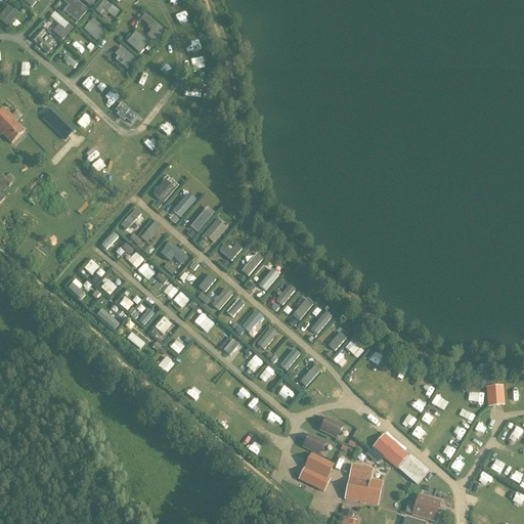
[(77,0),(64,0),(71,5),(66,10),(79,23),(90,11),(77,0)]
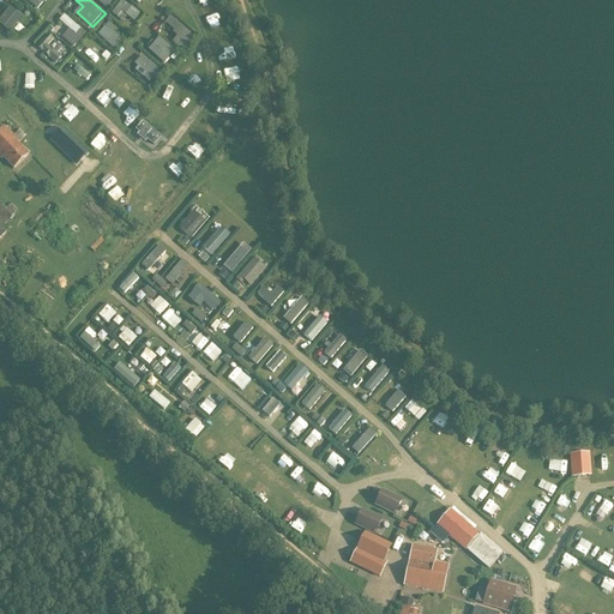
[(124,22),(127,17),(134,23),(143,13),(126,0),(122,0),(113,12),(124,22)]
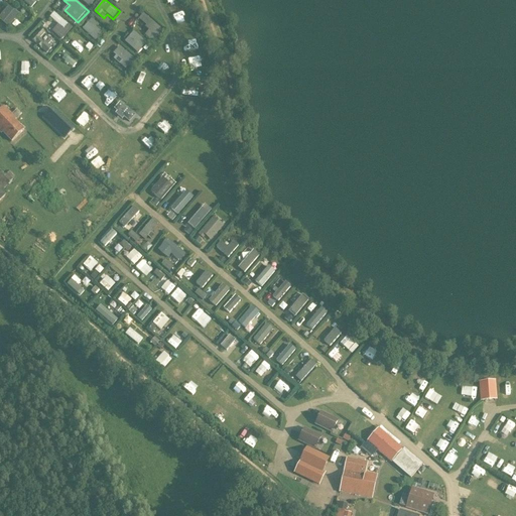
[(11,5),(0,17),(0,18),(10,27),(21,14),(11,5)]
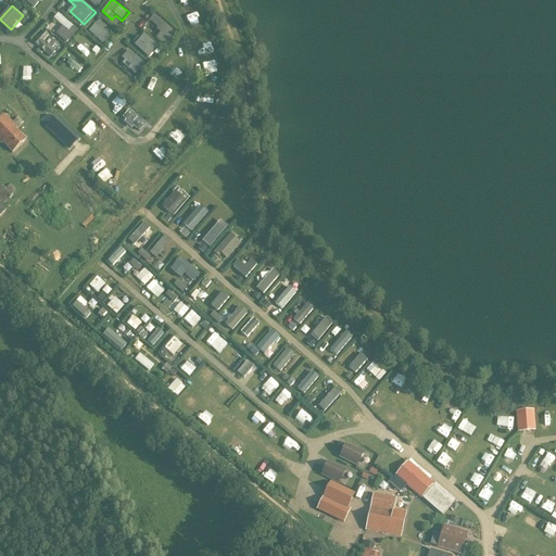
[(59,30),(70,41),(79,30),(61,12),(55,19),(63,26),(59,30)]
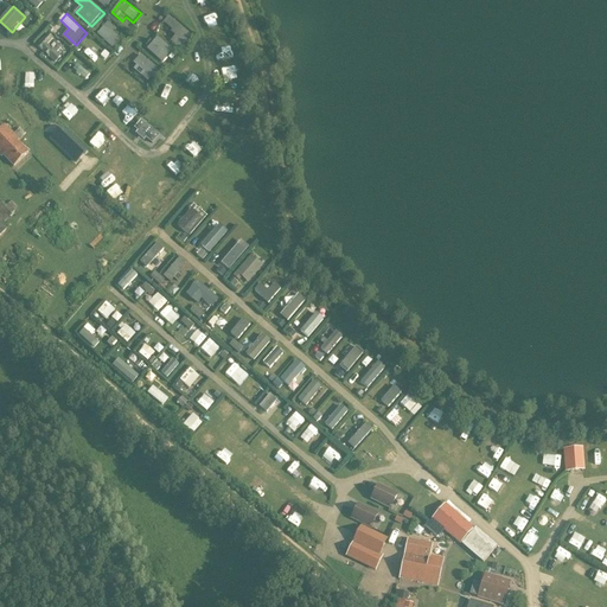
[(181,49),(195,34),(171,14),(165,23),(178,33),(172,40),(181,49)]
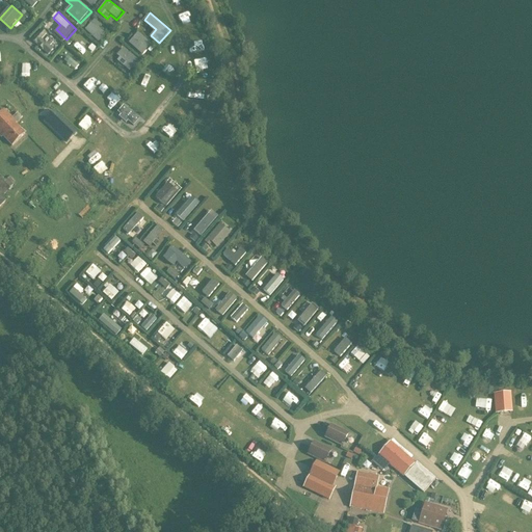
[(100,27),(103,25),(97,19),(86,30),(100,42),(107,33),(100,27)]
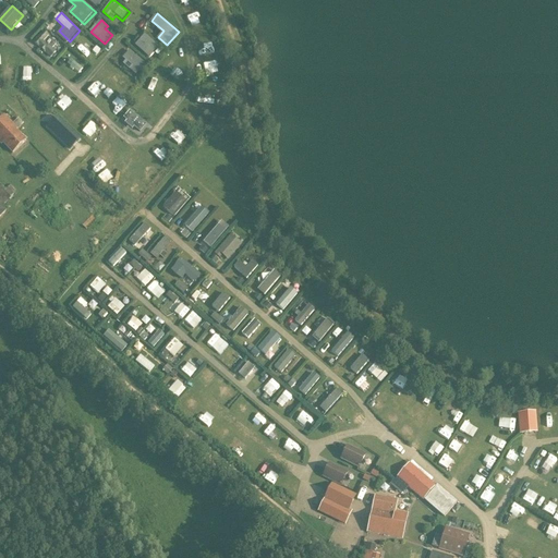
[(146,33),(136,45),(150,57),(160,46),(146,33)]
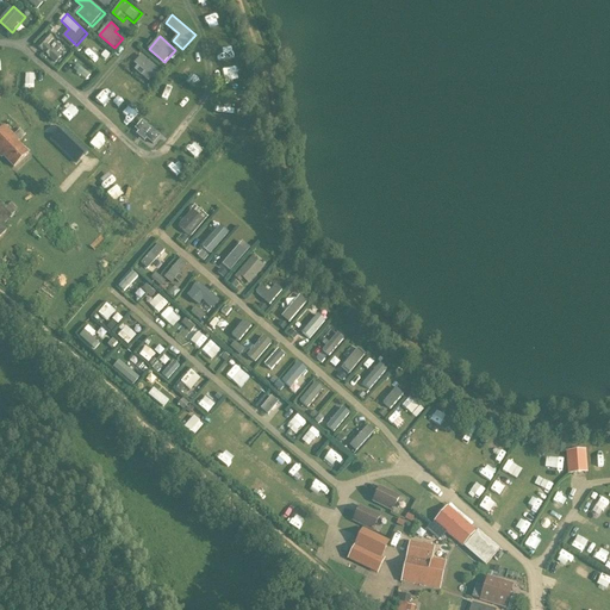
[(151,81),(161,69),(144,54),(134,66),(151,81)]
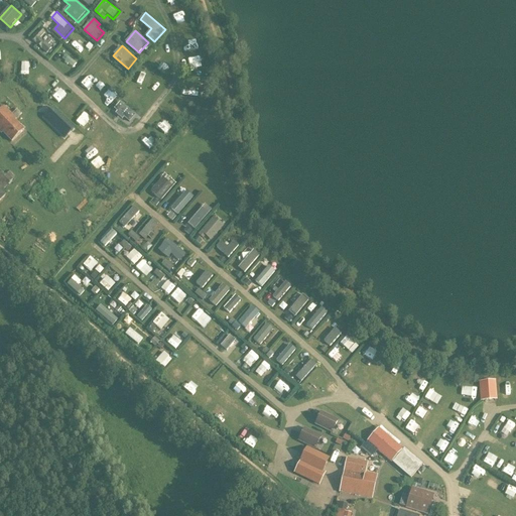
[(5,48),(5,58),(17,58),(17,48),(5,48)]
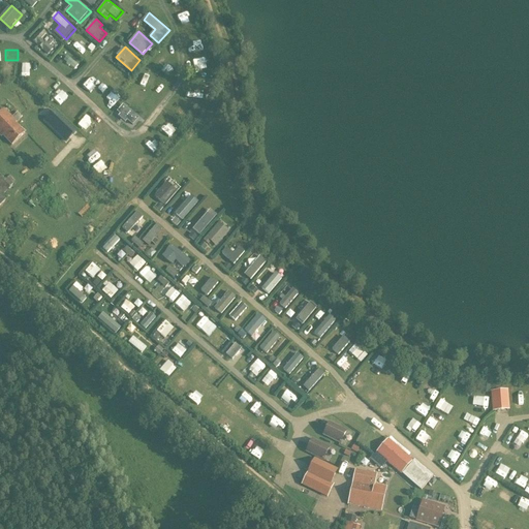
[(110,79),(117,86),(125,76),(117,70),(110,79)]
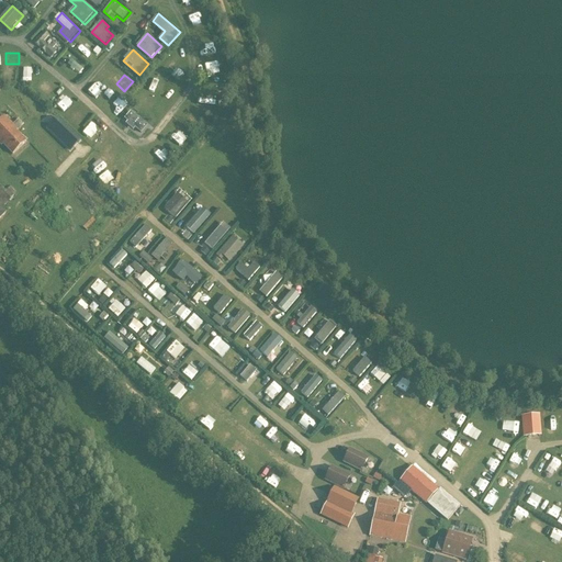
[(165,88),(169,80),(160,76),(157,83),(165,88)]
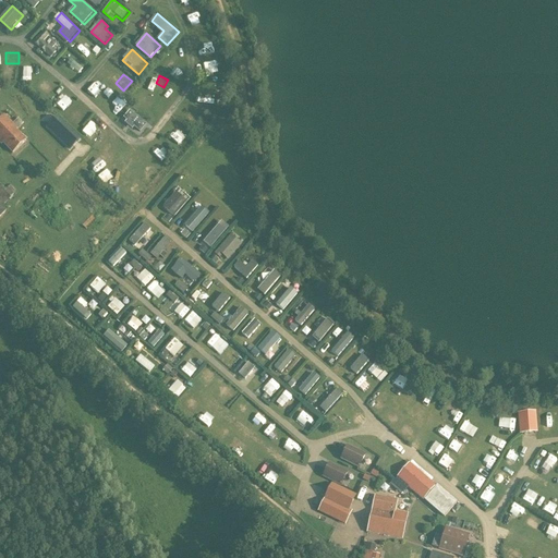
[(137,100),(144,91),(141,87),(133,97),(137,100)]
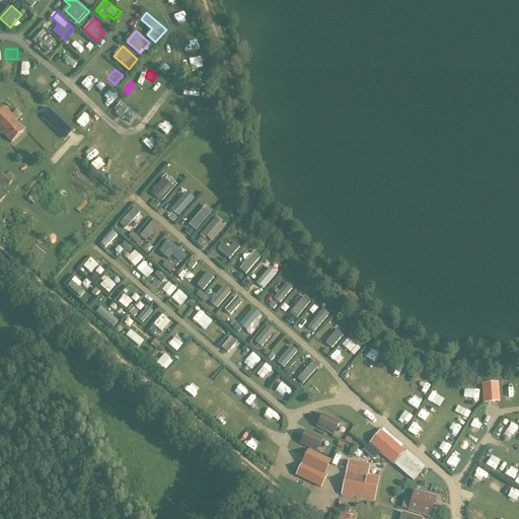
[(101,82),(91,93),(105,106),(116,95),(101,82)]
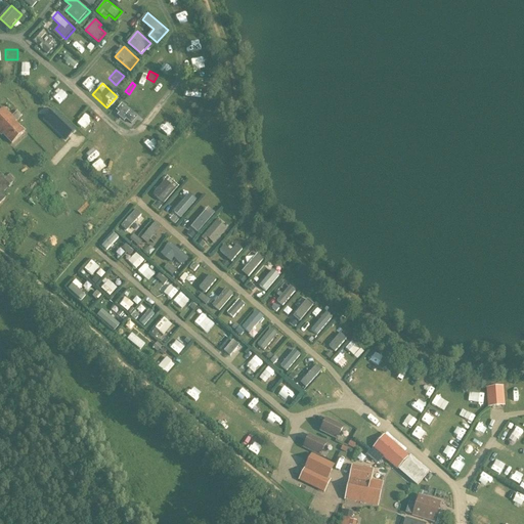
[(132,126),(140,117),(124,102),(116,112),(132,126)]
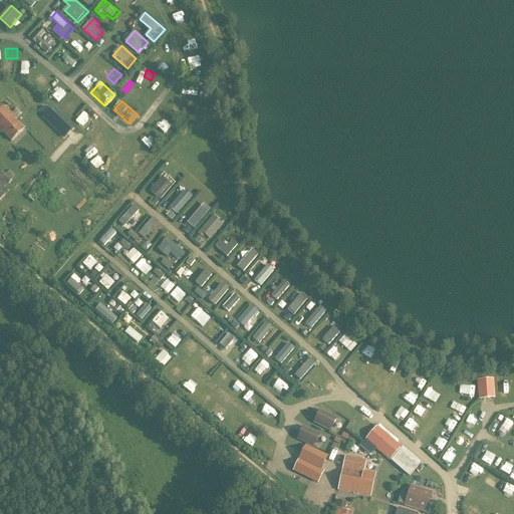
[(21,113),(16,108),(11,113),(4,106),(0,109),(0,132),(1,133),(2,132),(12,142),(24,130),(15,119),(21,113)]
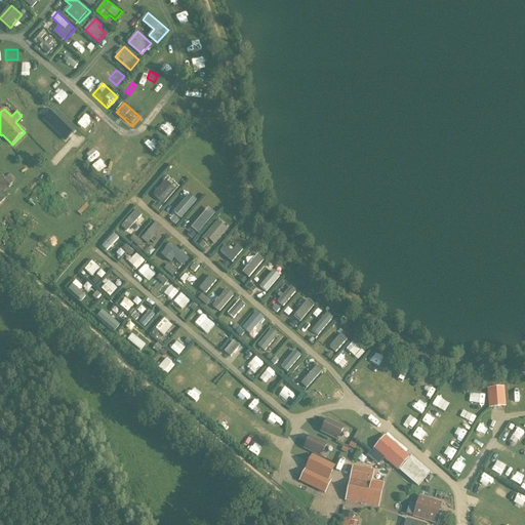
[(74,131),(52,111),(43,120),(65,140),(74,131)]
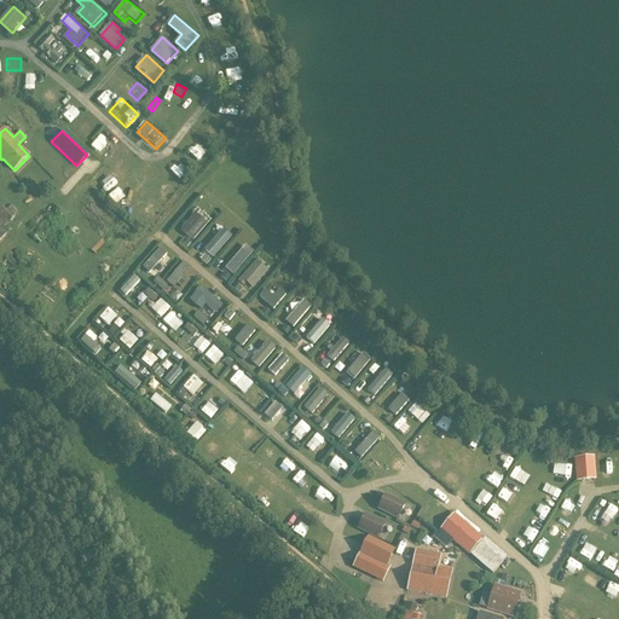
[(157,179),(163,186),(172,179),(166,172),(157,179)]
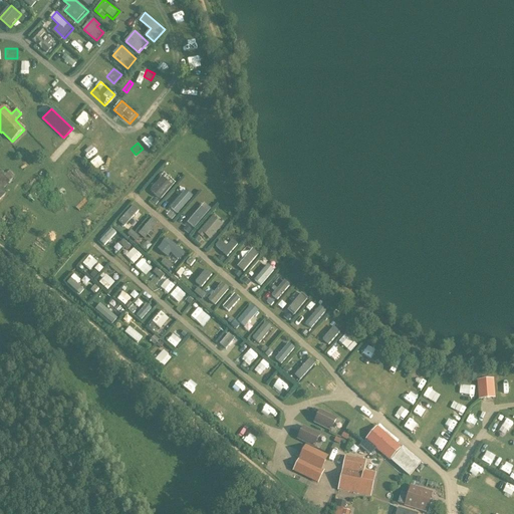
[(0,188),(2,190),(15,177),(9,171),(5,175),(0,169),(0,188)]
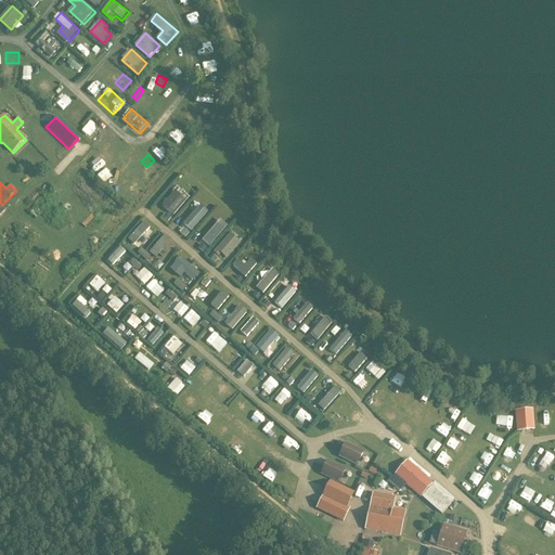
[(189,198),(191,196),(180,188),(178,190),(189,198)]
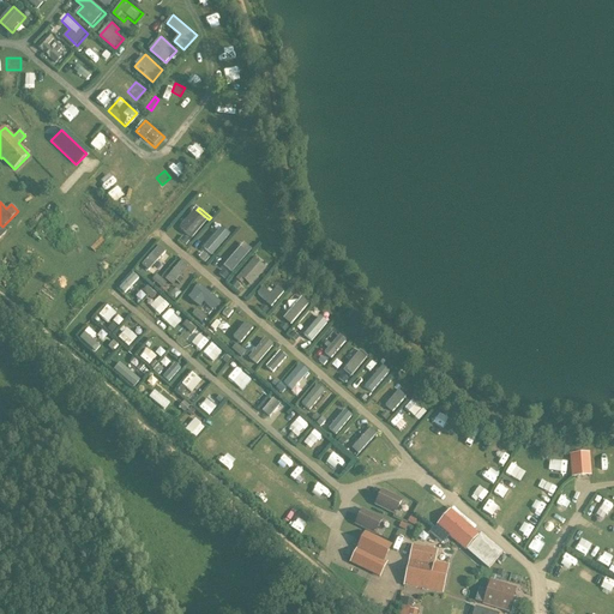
[(196,210),(180,227),(192,238),(208,222),(196,210)]
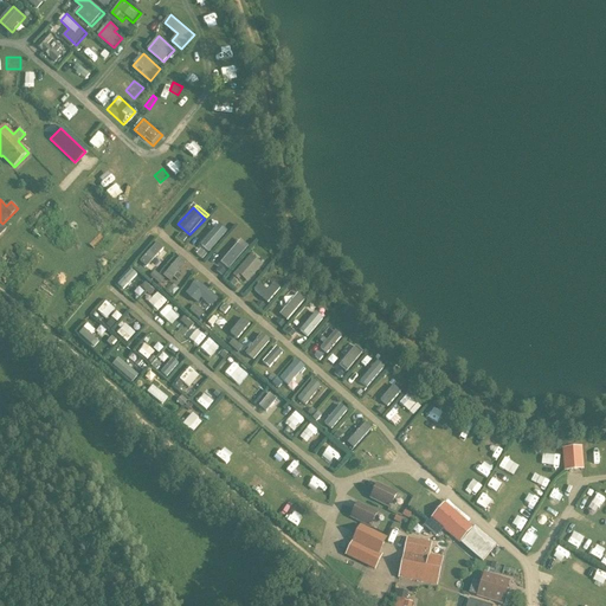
[(211,252),(230,232),(221,224),(202,244),(211,252)]
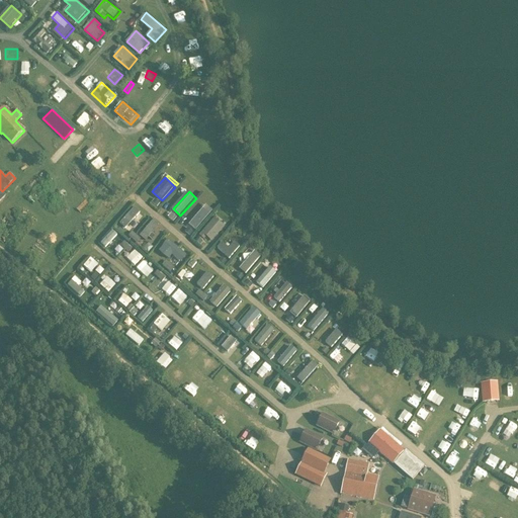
[(207,204),(190,225),(197,231),(214,210),(207,204)]
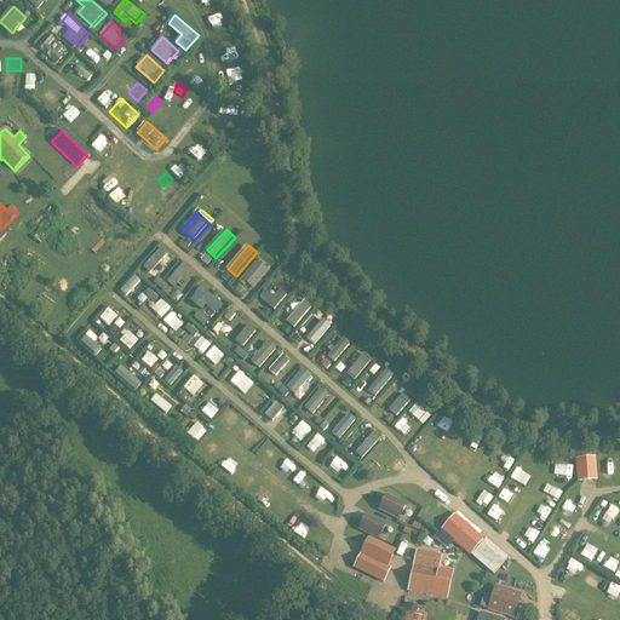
[(162,247),(145,267),(153,273),(170,253),(162,247)]
